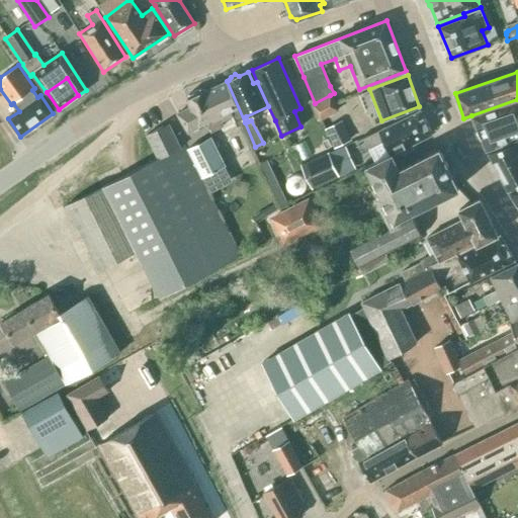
[(255,147),(245,122),(227,81),(204,91),(200,88),(188,94),(186,98),(190,106),(177,114),(188,134),(200,126),(199,125),(207,122),(208,125),(220,120),(218,116),(231,111),(237,125),(240,124),(252,149),(255,147)]
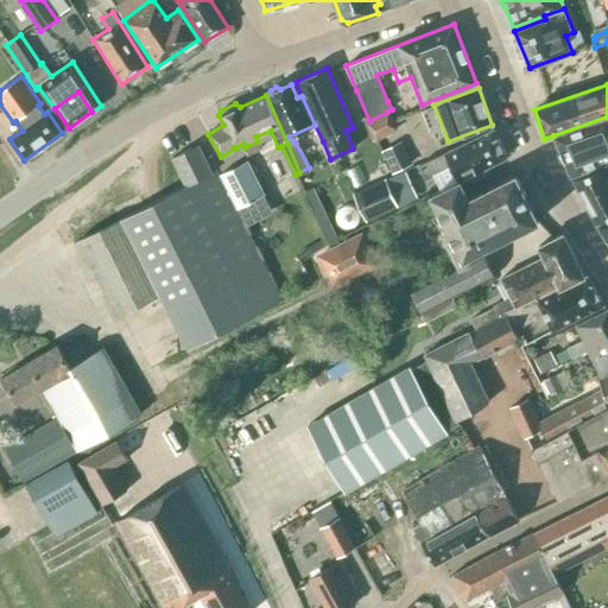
[(390,115),(387,112),(369,121),(366,124),(377,141),(397,130),(390,115)]
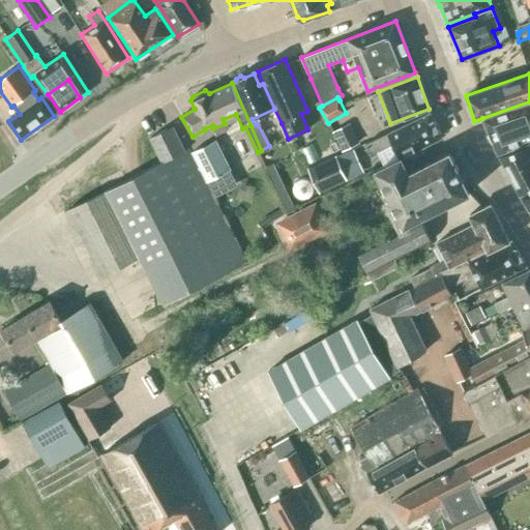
[(529,141),(529,101),(482,118),(498,153),(529,141)]
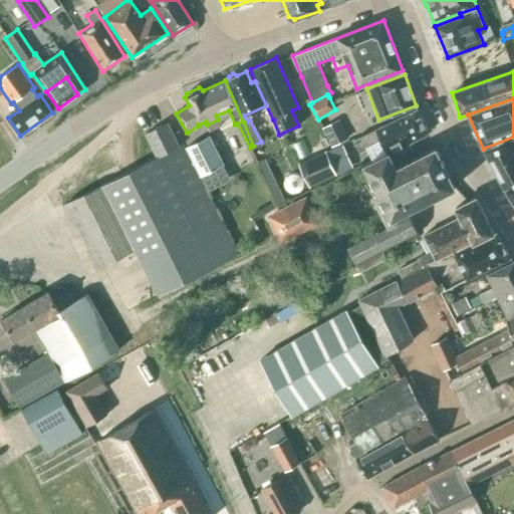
[(428,133),(417,109),(353,140),(359,152),(380,141),(387,153),(428,133)]
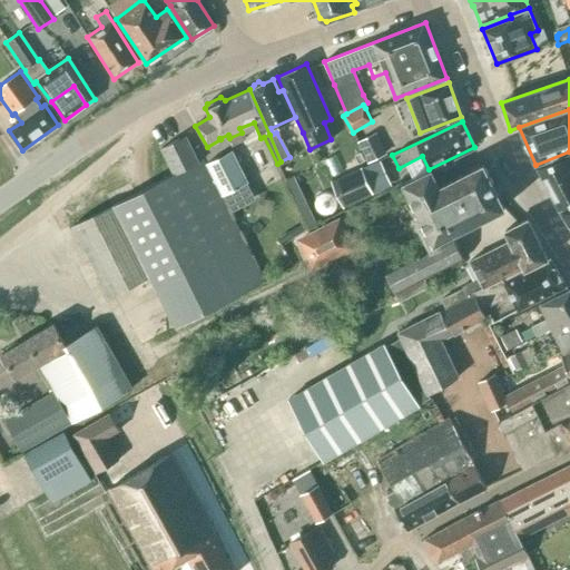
[(359,140),(369,160),(385,153),(375,131),(359,140)]
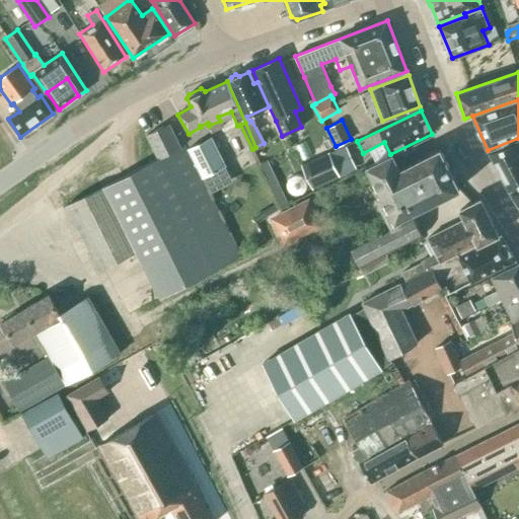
[(239,260),(183,147),(179,148),(169,125),(147,135),(158,159),(67,204),(99,270),(137,251),(160,299),(239,260)]
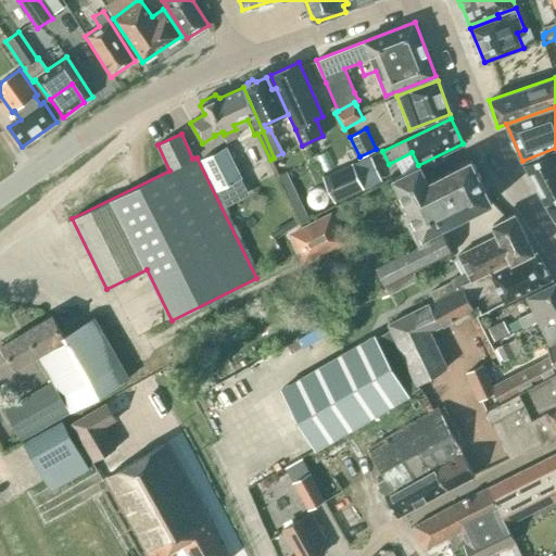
[(202,160),(212,179),(218,190),(239,179),(241,178),(225,148),(202,160)]
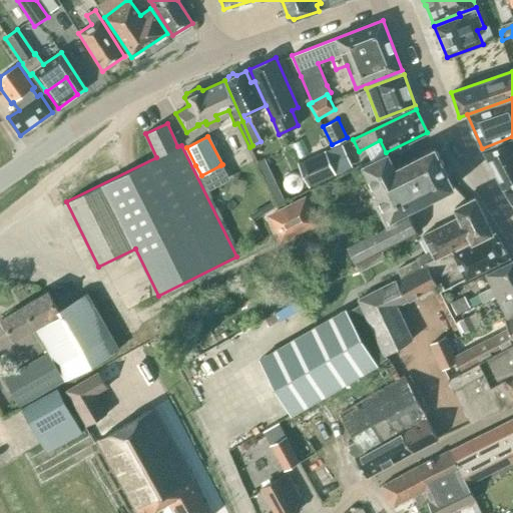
[(512,140),(483,152),(503,189),(512,183),(512,140)]
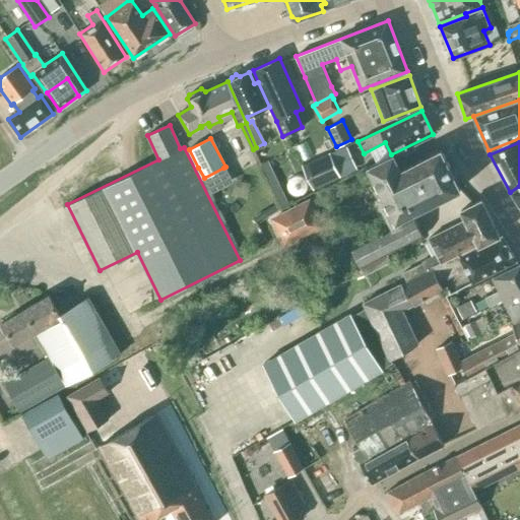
[(369,167),(396,220),(460,189),(440,150),(401,170),(393,154),(369,167)]
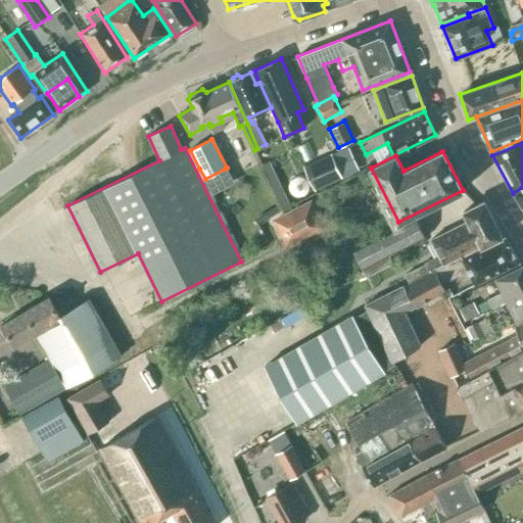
[(303,168),(316,189),(341,177),(332,155),(303,168)]
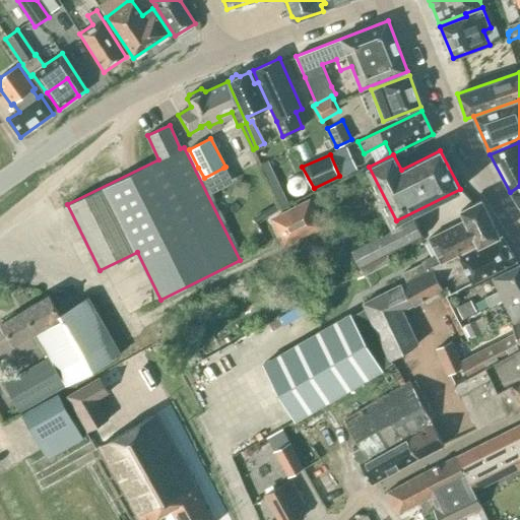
[(204,178),(208,187),(229,177),(223,168),(204,178)]
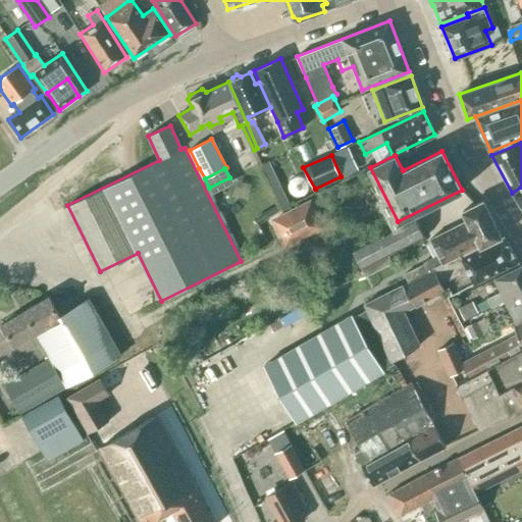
[(521,188),(512,194),(521,209),(521,188)]
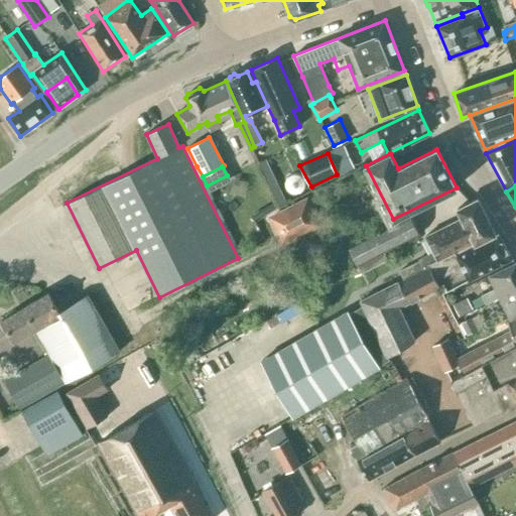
[(400,272),(404,279),(428,267),(448,256),(455,253),(495,234),(477,199),(457,209),(462,218),(425,236),(433,252),(418,259),(419,262),(400,272)]
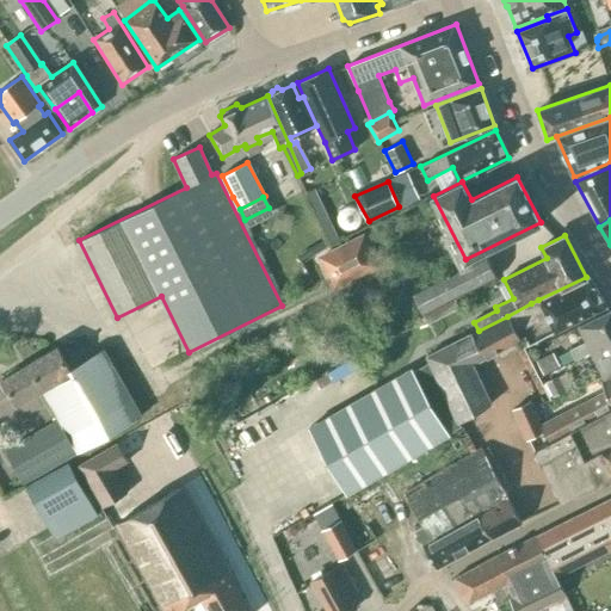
[(362,238),(343,247),(321,258),(335,287),(376,266),(362,238)]
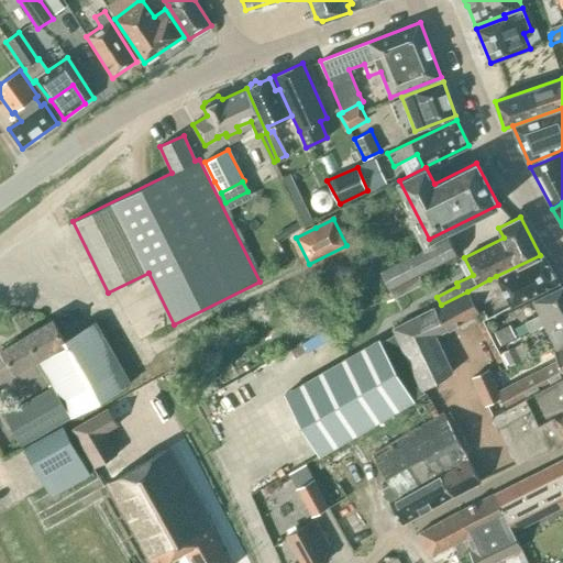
[(419,275),(457,256),(446,234),(379,268),(394,298),(423,284),(419,275)]
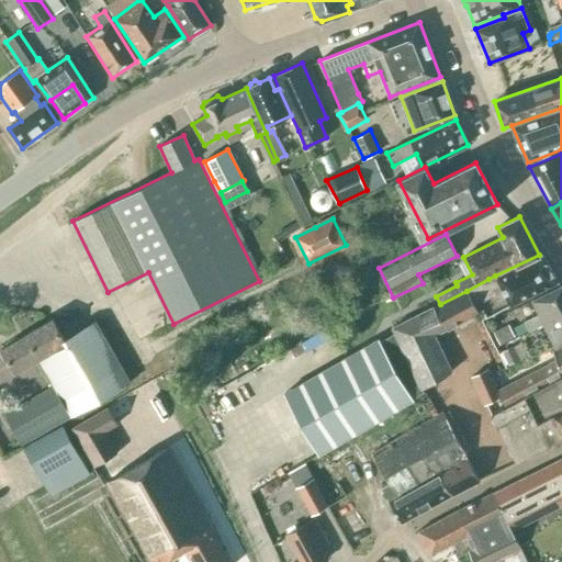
[(495,276),(489,279),(467,291),(474,305),(502,291),(509,305),(558,282),(541,256),(540,256),(539,255),(495,276)]
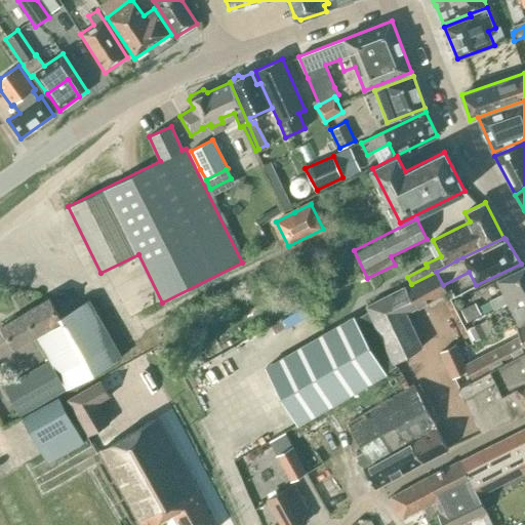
[(509,301),(524,292),(524,266),(524,267),(497,280),(505,293),(490,300),(494,309),(509,301)]
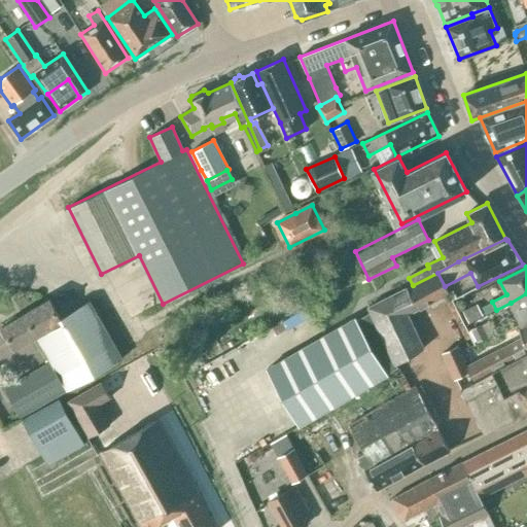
[(413,285),(369,308),(370,311),(355,319),(355,318),(267,369),(300,426),(388,376),(387,373),(396,367),(394,364),(425,348),(409,315),(449,294),(445,286),(443,283),(437,273),(413,285)]
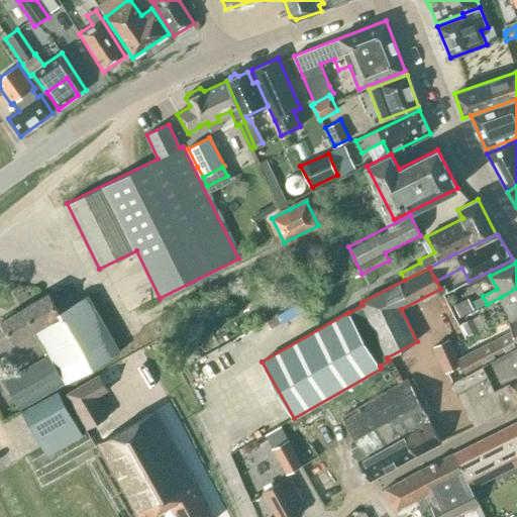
[(516,315),(516,288),(501,297),(512,318),(516,315)]
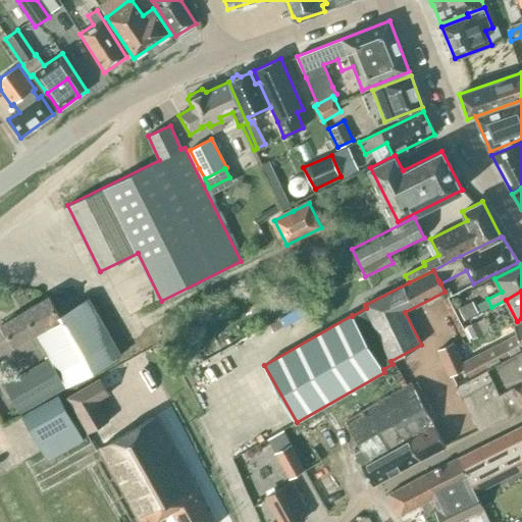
[(3,385),(19,413),(120,356),(88,298),(59,315),(49,297),(1,324),(14,347),(36,333),(50,359),(3,385)]
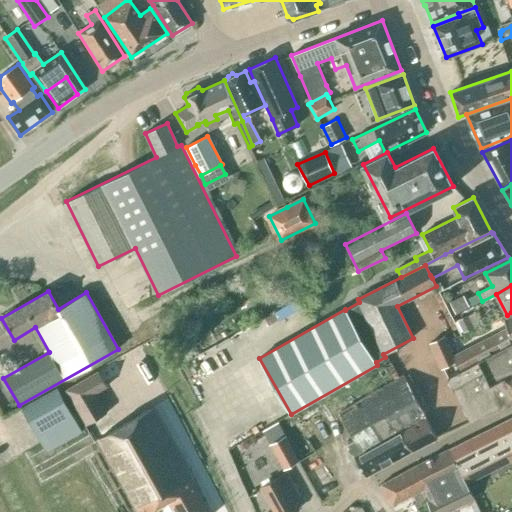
[(455,314),(469,307),(463,296),(449,303),(455,314)]
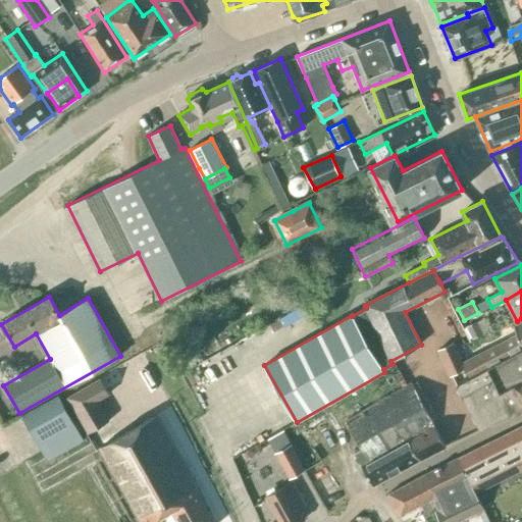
[(521,319),(514,323),(518,333),(463,363),(462,364),(465,370),(469,377),(486,368),(521,348),(521,319)]
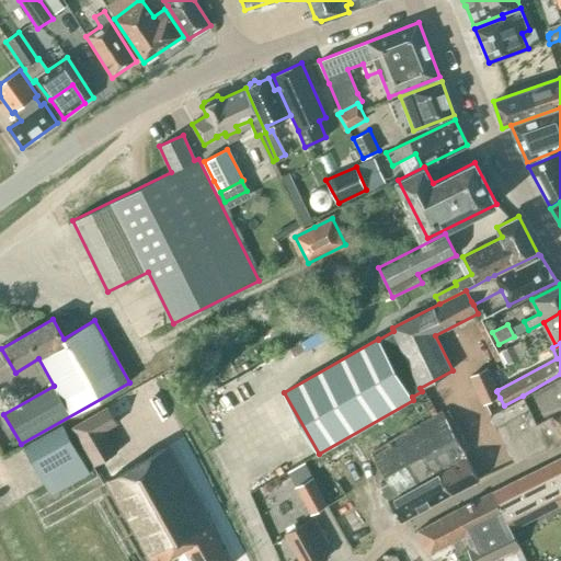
[(507,365),(518,358),(512,345),(501,351),(507,365)]
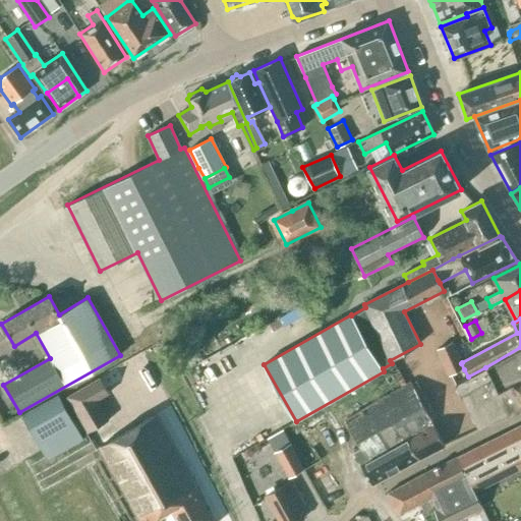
[(464,369),(461,363),(462,362),(454,343),(438,350),(450,375),(464,369)]
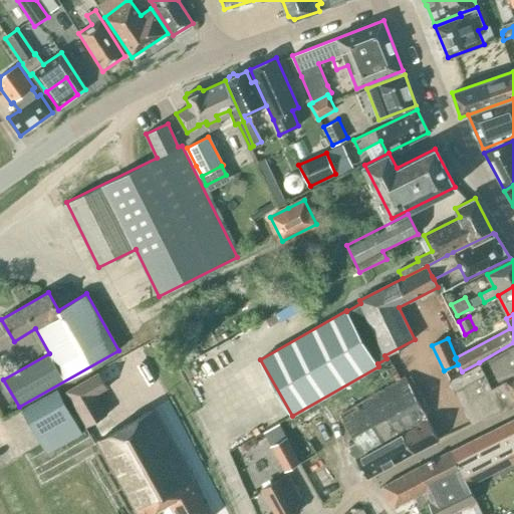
[(513,342),(479,362),(462,371),(449,378),(472,423),(501,409),(502,411),(513,404),(513,342)]
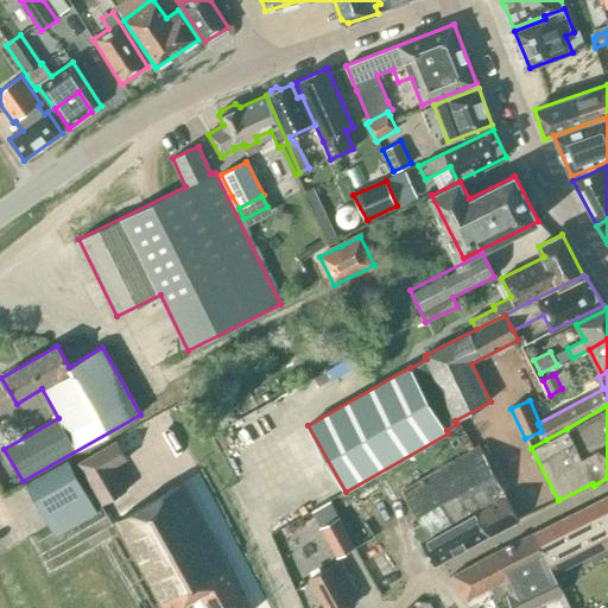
[(114,468),(127,460),(116,441),(77,463),(102,505),(127,489),(114,468)]
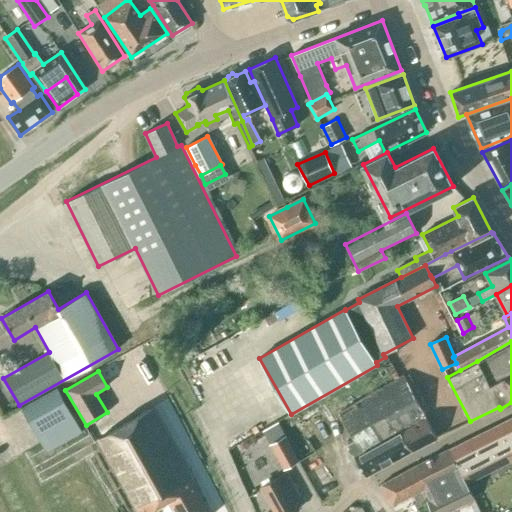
[(364,474),(366,476),(437,438),(404,376),(339,412),(355,440),(347,445),(349,448),(348,450),(351,455),(354,456),(359,464),(358,467),(361,473),(364,474)]
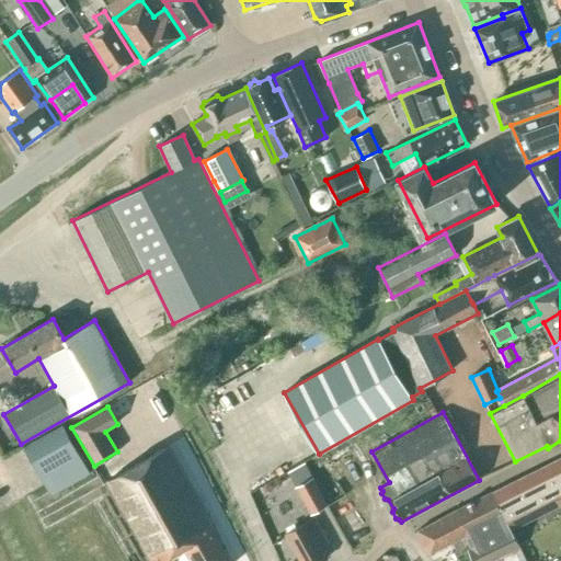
[(24,448),(50,495),(89,473),(61,425),(24,448)]
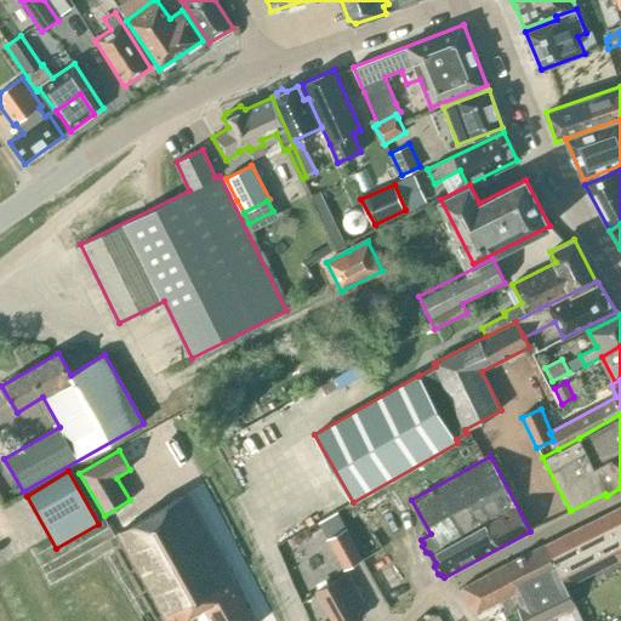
[(177,620),(203,608),(210,620),(254,620),(235,588),(238,588),(186,495),(119,533),(167,620),(177,620)]
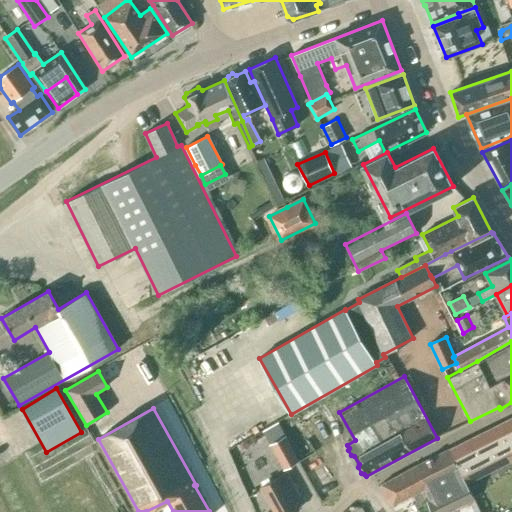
[(450,449),(455,460),(467,482),(511,459),(511,436),(505,421),(450,449)]
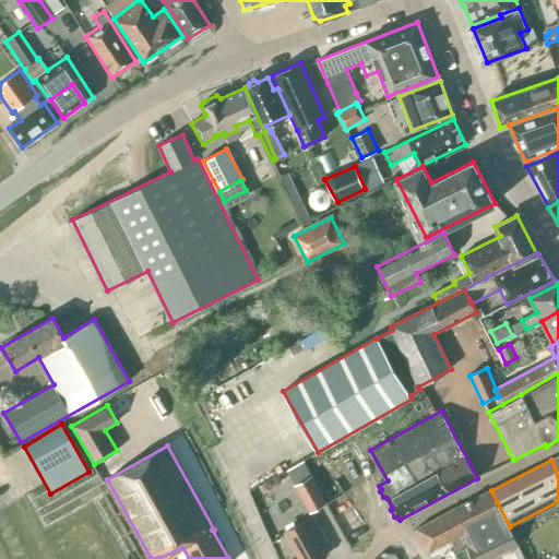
[(310,513),(313,511),(326,503),(311,476),(294,485),(310,513)]
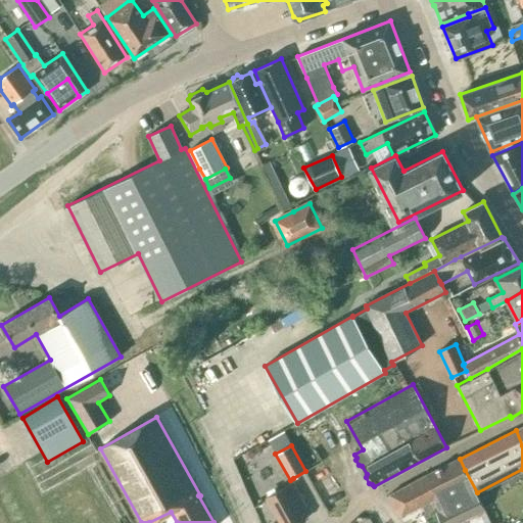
[(465,470),(460,459),(426,475),(386,496),(397,518),(432,498),(438,511),(436,512),(441,522),(455,522),(484,508),(477,492),(465,470)]
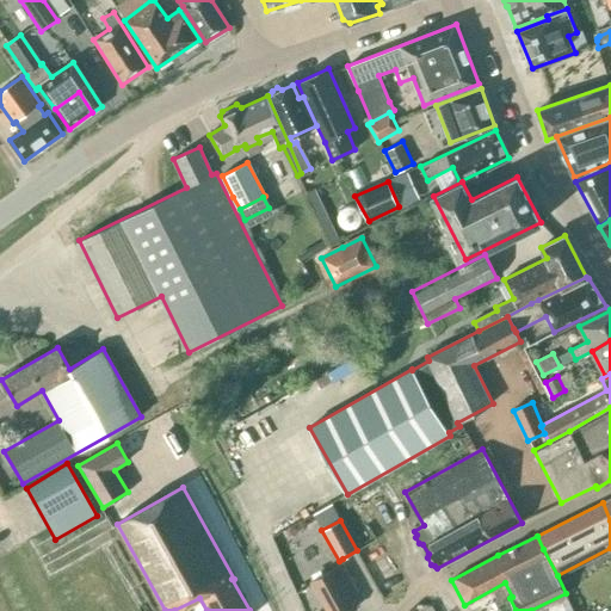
[(357,592),(343,566),(343,565),(312,581),(327,610),(350,610),(356,608),(349,597),(357,592)]
